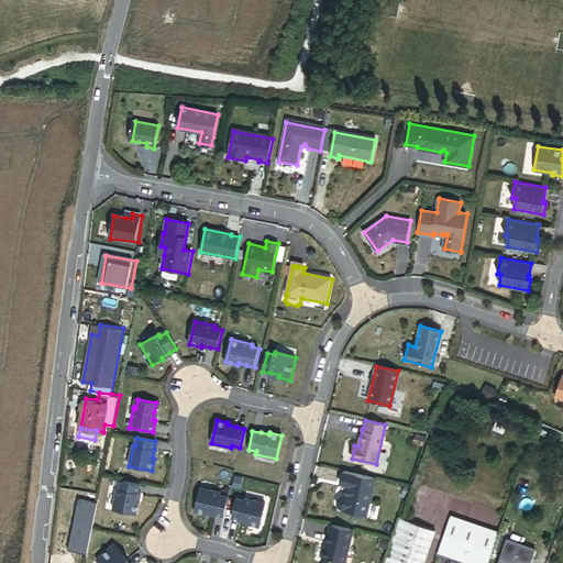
[(366,516),(374,478),(343,472),(341,481),(350,483),(349,487),(346,497),(343,497),(342,497),(340,498),(338,501),(338,503),(338,505),(339,507),(339,508),(341,509),(343,510),(366,516)]
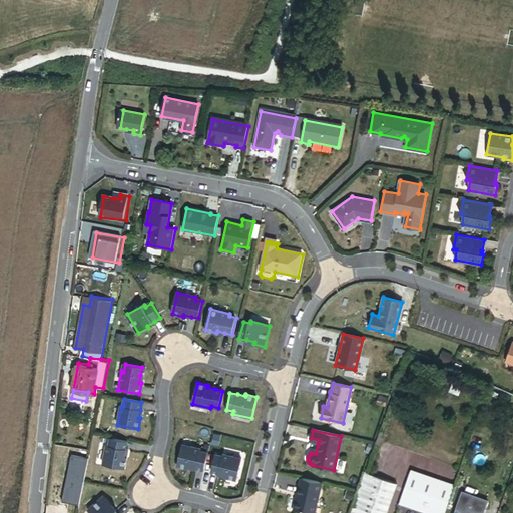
[(106,446),(103,465),(124,469),(126,458),(124,457),(126,450),(127,442),(110,439),(109,446),(106,446)]
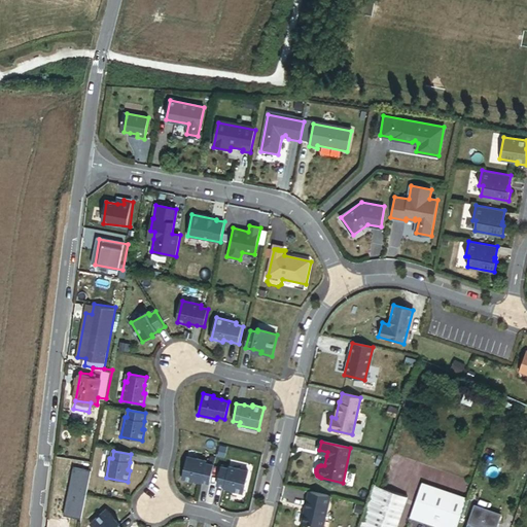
[(187,458),(182,480),(194,483),(194,481),(202,483),(209,484),(213,466),(206,465),(206,462),(187,458)]
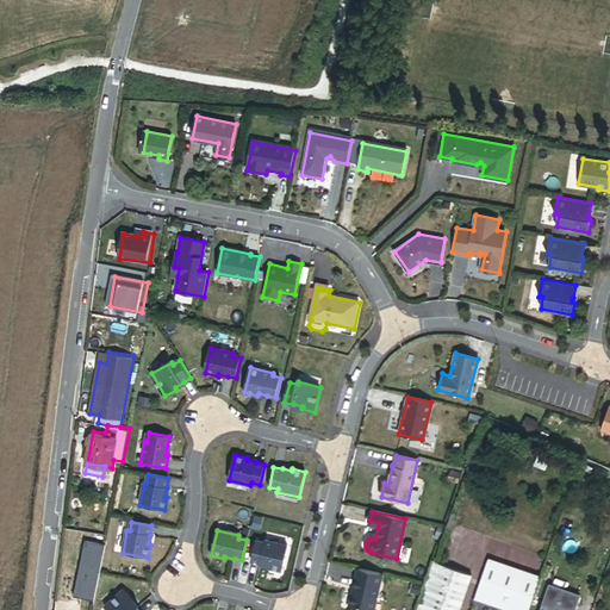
[(255,542),(251,562),(260,565),(269,567),(268,568),(281,572),(287,547),(265,542),(265,545),(255,542)]
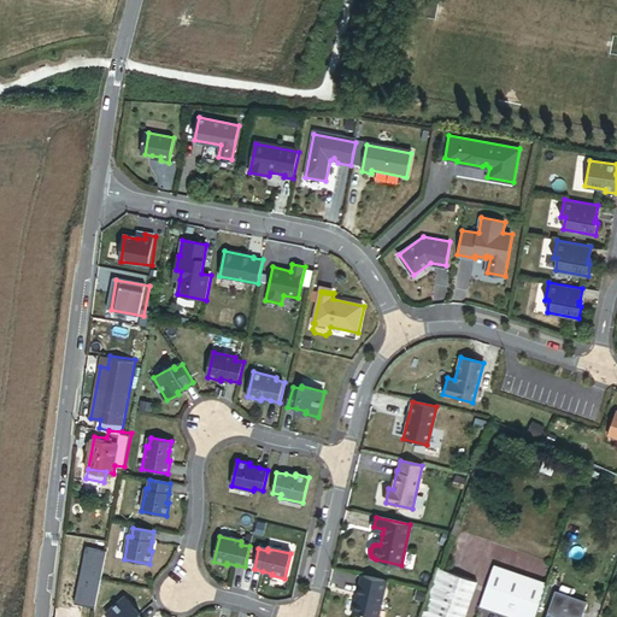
[(438,570),(421,616),(465,616),(477,583),(438,570)]
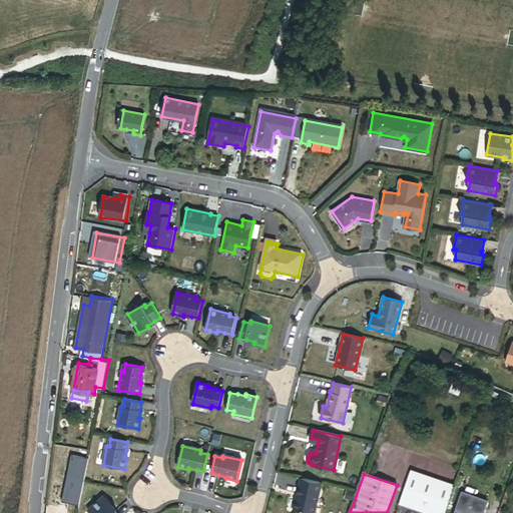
[(454,487),(459,488),(463,478),(457,476),(454,487)]
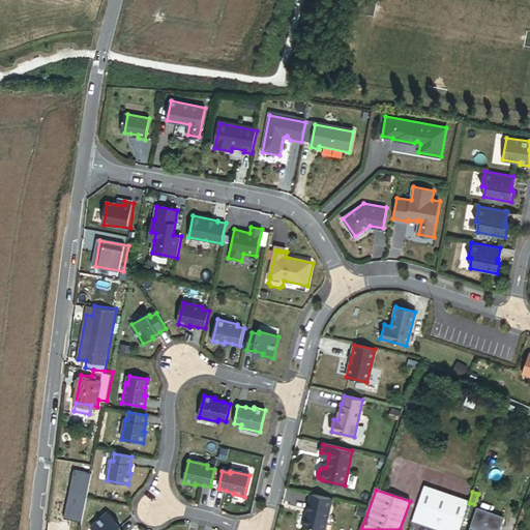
[(315,529),(326,529),(333,500),(312,495),(303,527),(315,529)]
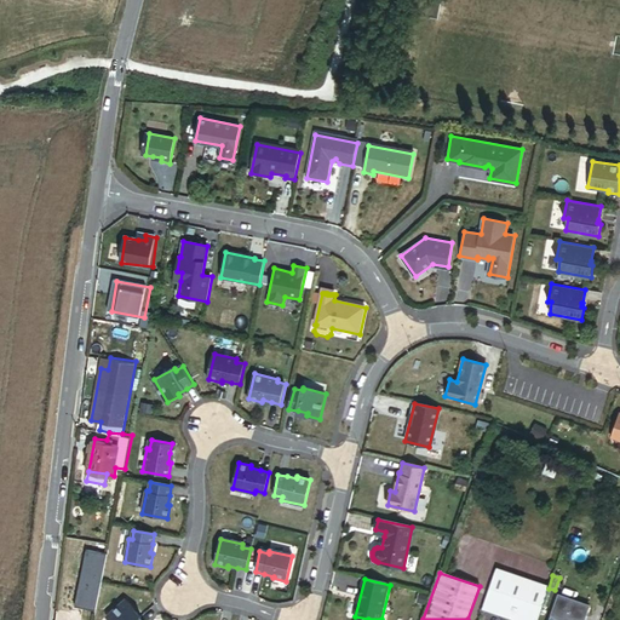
[(81,597),(84,584),(68,581),(65,593),(72,595),(81,597)]
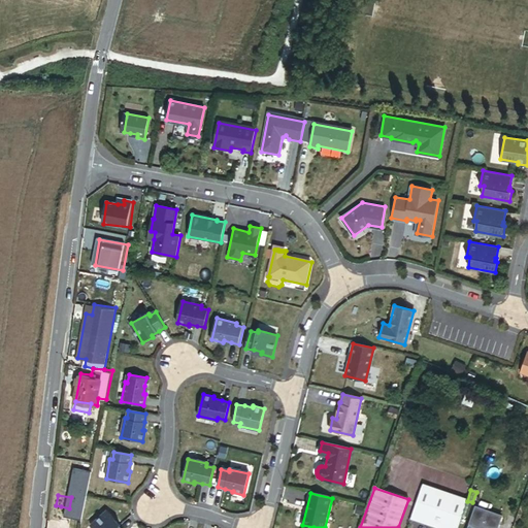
[(457,527),(462,517),(417,501),(407,527),(457,527)]
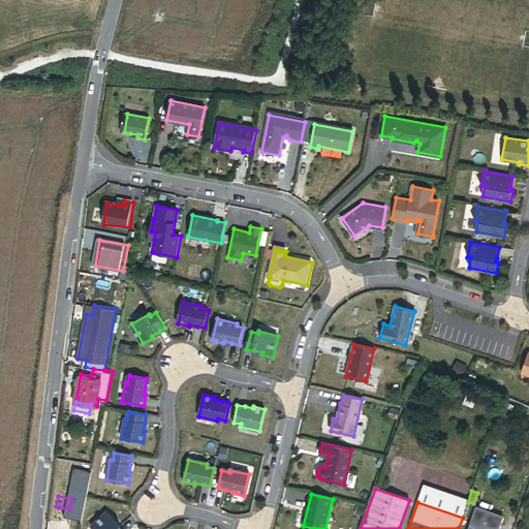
[(56,506),(53,506),(51,522),(59,523),(61,507),(56,506)]
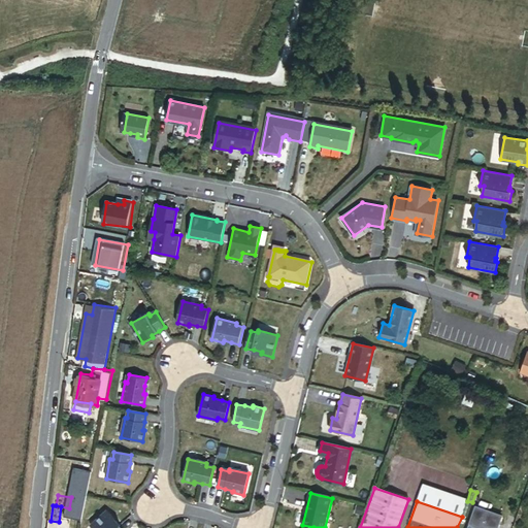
[(107,510),(91,526),(92,527),(120,527),(119,527),(113,521),(114,520),(107,510)]
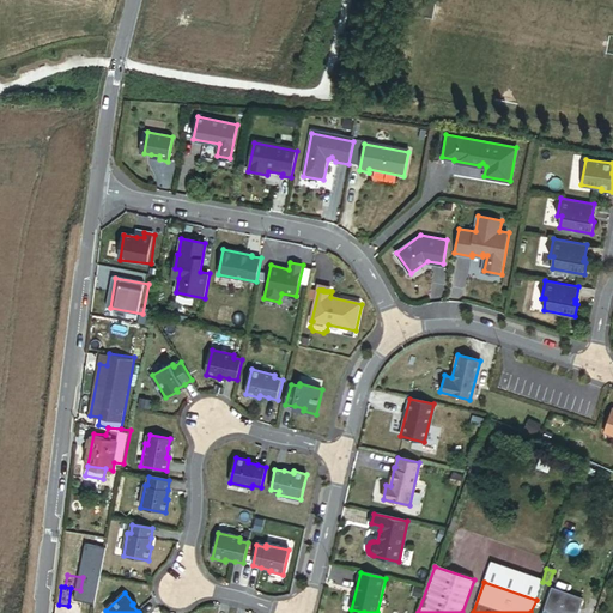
[(548,599),(546,607),(563,612),(577,612),(578,610),(548,599)]
